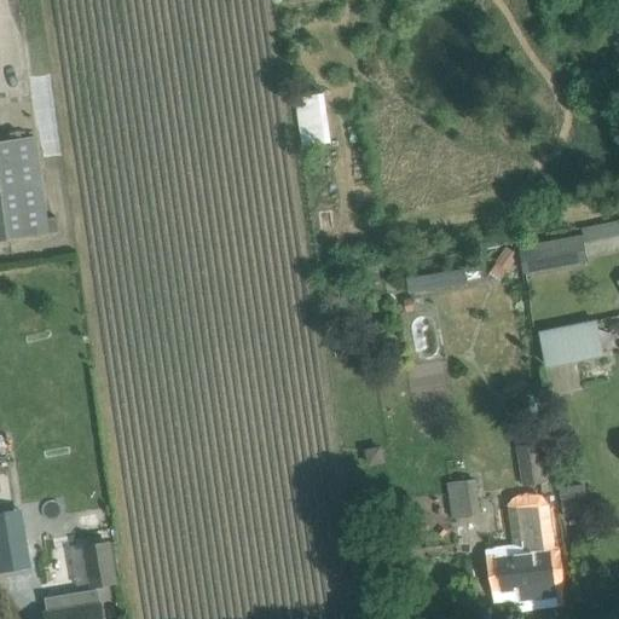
[(325,108),(298,111),(302,149),(331,144),(325,108)]
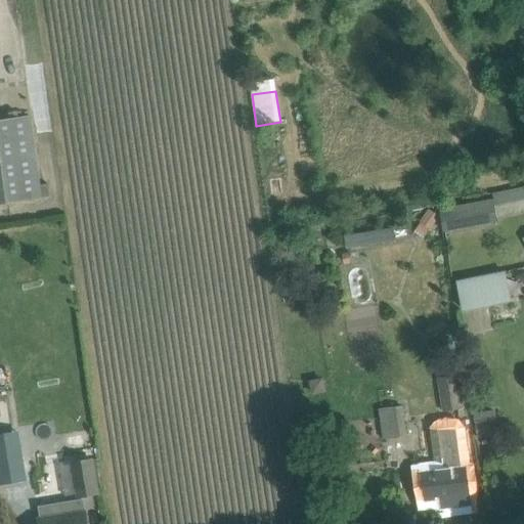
[(40,184),(36,151),(32,116),(0,119),(0,204),(50,198),(48,183),(40,184)]
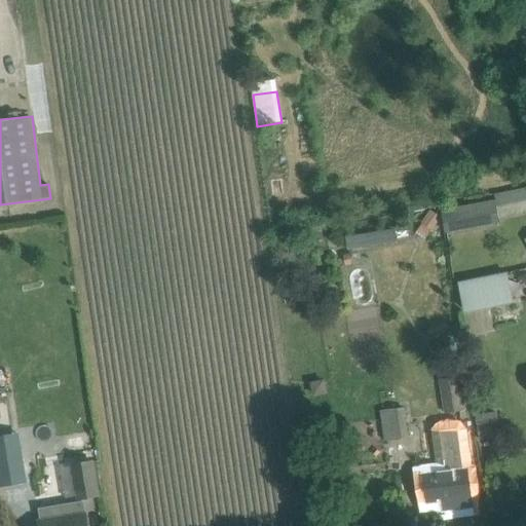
[(496,200),(448,210),(451,231),(500,222),(496,200)]
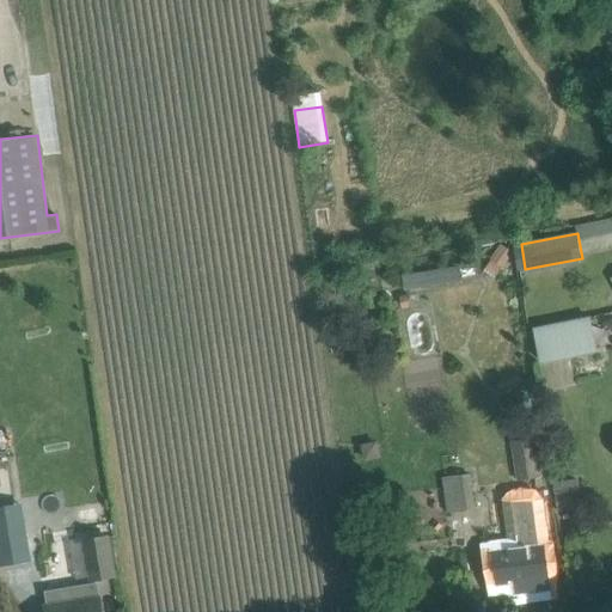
[(502,269),(513,254),(501,245),(490,259),(502,269)]
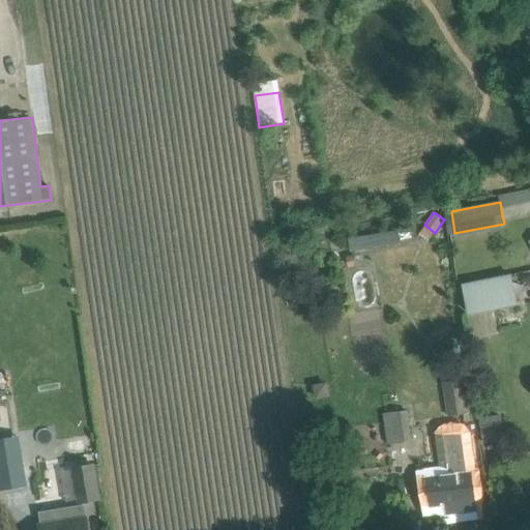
[(381,230),(380,221),(346,227),(349,251),(398,242),(395,228),(381,230)]
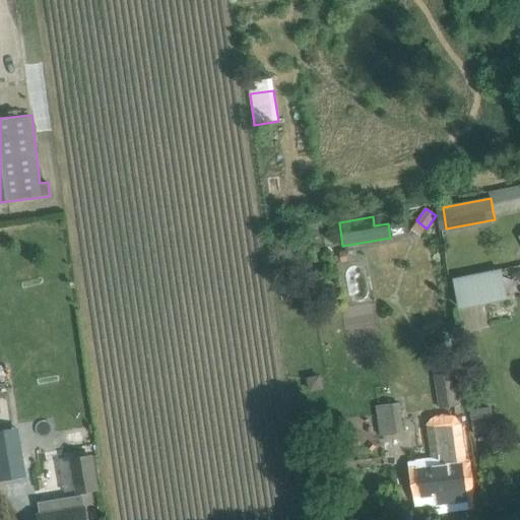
[(340,255),(334,256),(336,263),(342,262),(342,263),(348,261),(346,251),(340,253),(340,255)]
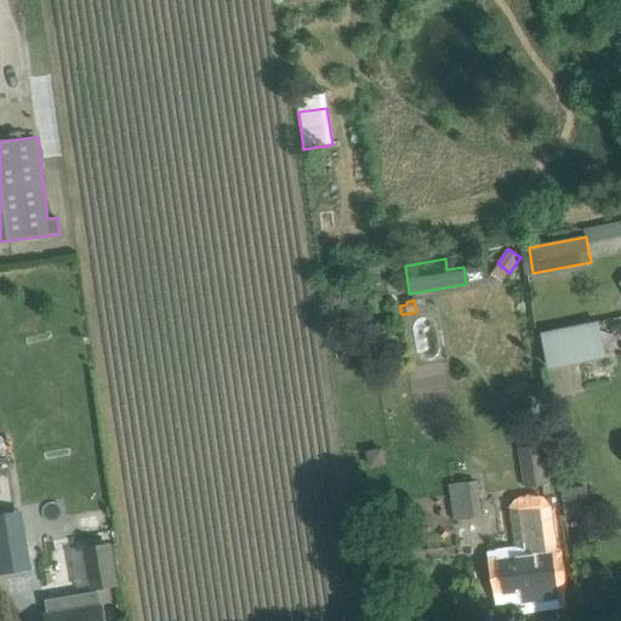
[(541,332),(550,369),(608,358),(599,320),(541,332)]
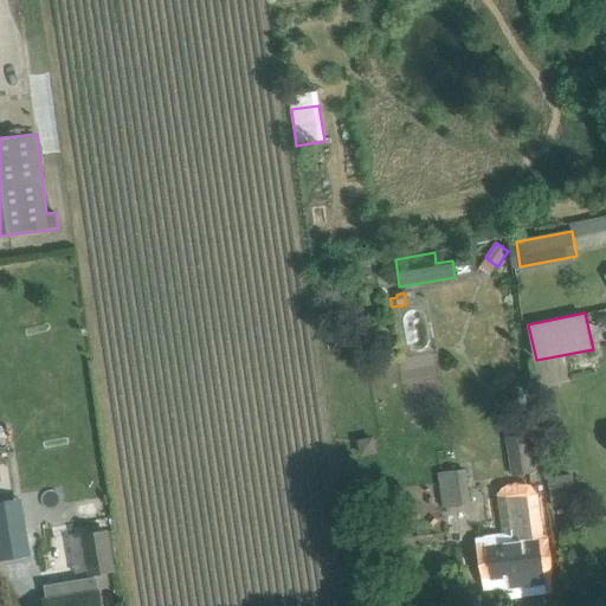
[(505,437),(511,476),(535,472),(529,433),(505,437)]
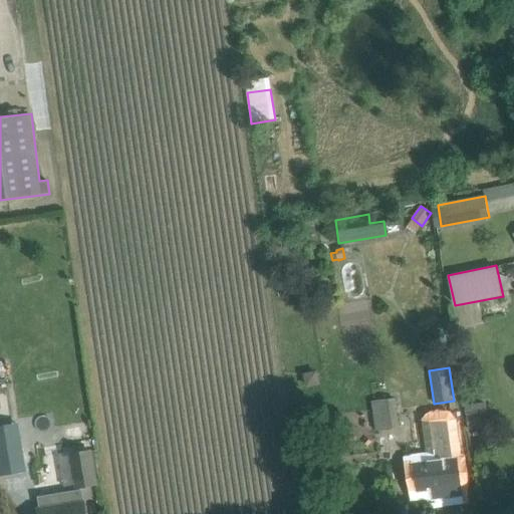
[(372,401),(375,431),(400,428),(397,399),(372,401)]
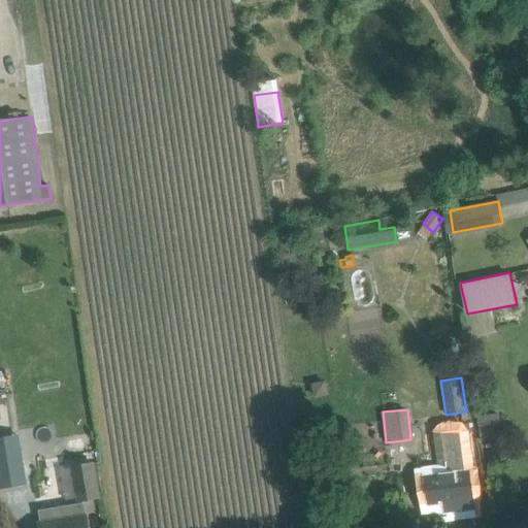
[(500,414),(477,416),(481,440),(503,438),(500,414)]
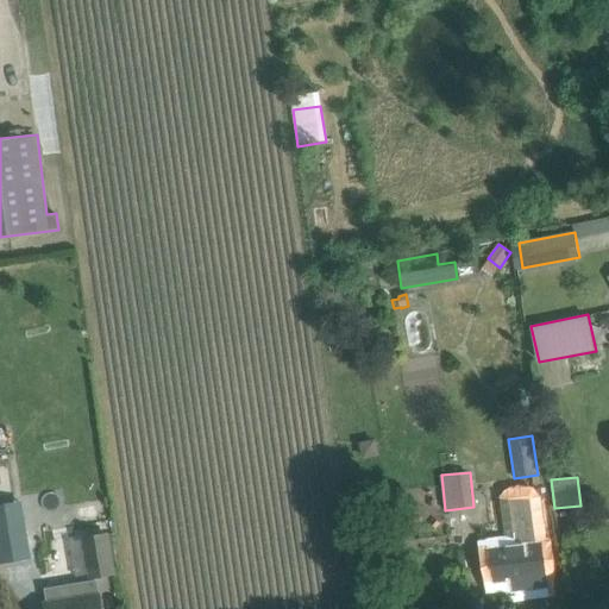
[(538,542),(534,521),(531,489),(509,493),(518,546),(490,550),(494,583),(512,581),(513,591),(547,588),(541,541),(538,542)]
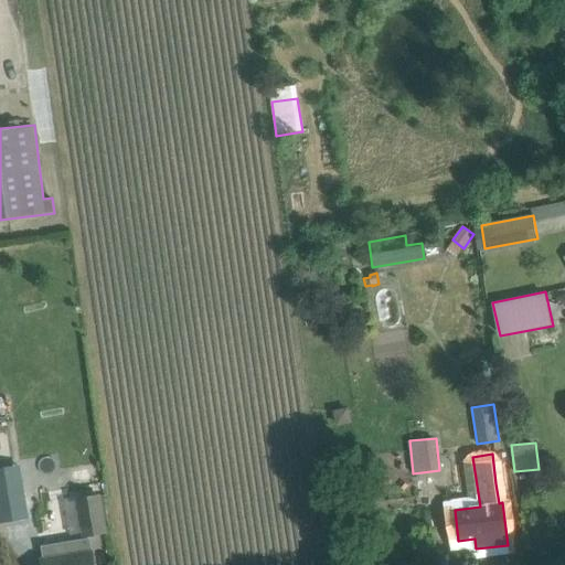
[(0,518),(30,514),(25,480),(0,483),(0,518)]
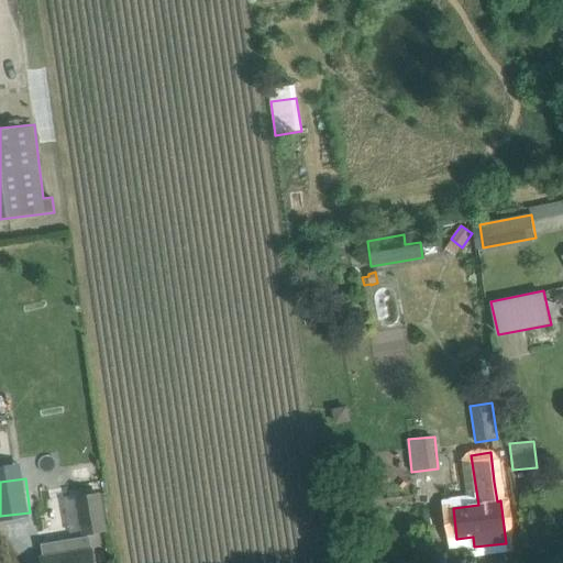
[(100,492),(76,496),(80,525),(83,531),(107,527),(100,492)]
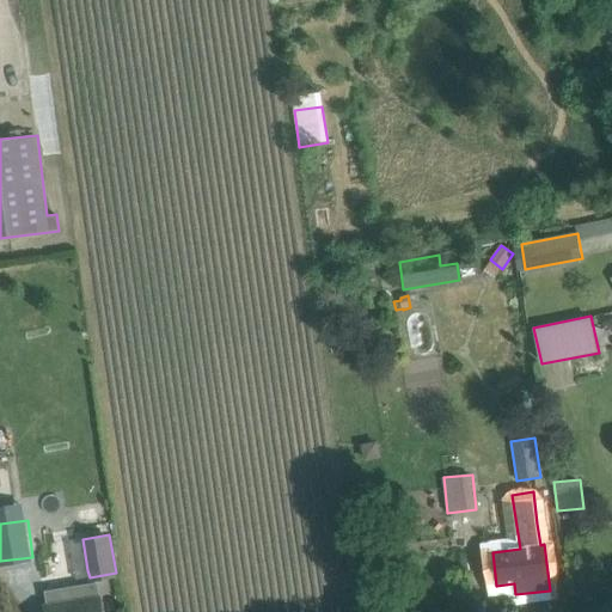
[(97,585),(46,593),(48,606),(47,606),(47,611),(101,611),(99,599),(98,592),(97,585)]
